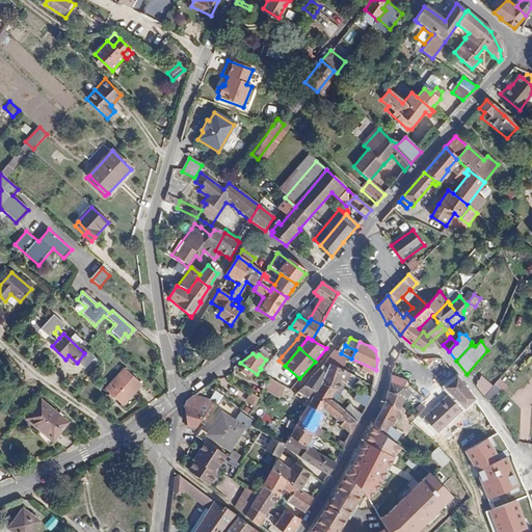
[(341,353),(335,367),(350,374),(373,387),(376,370),(351,358),(341,353)]
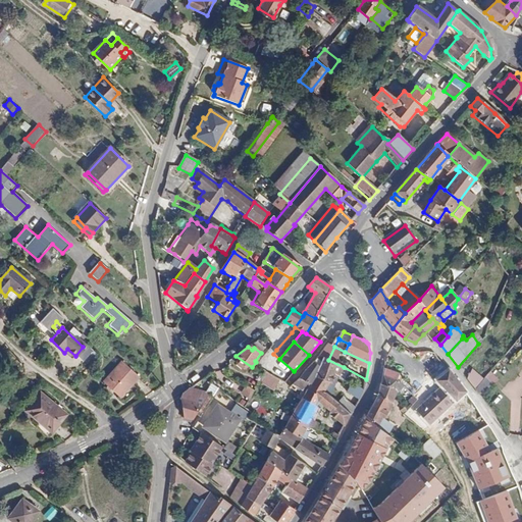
[(324,358),(320,367),(335,373),(335,374),(340,376),(344,367),(328,360),(324,358)]
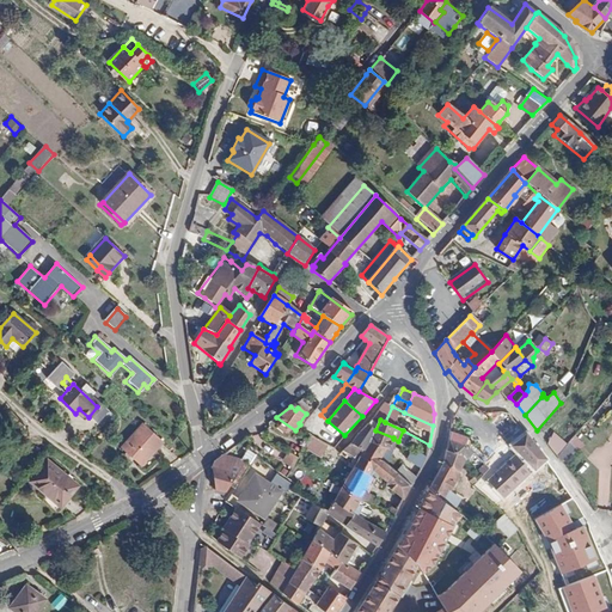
[(139,466),(161,441),(144,424),(120,450),(139,466)]
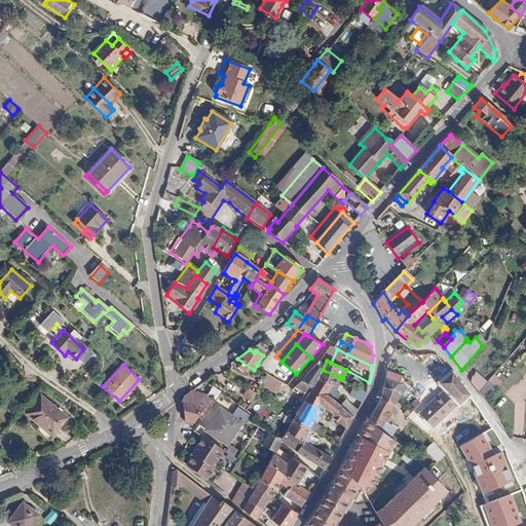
[(316,366),(302,381),(312,387),(318,379),(323,370),(316,366)]
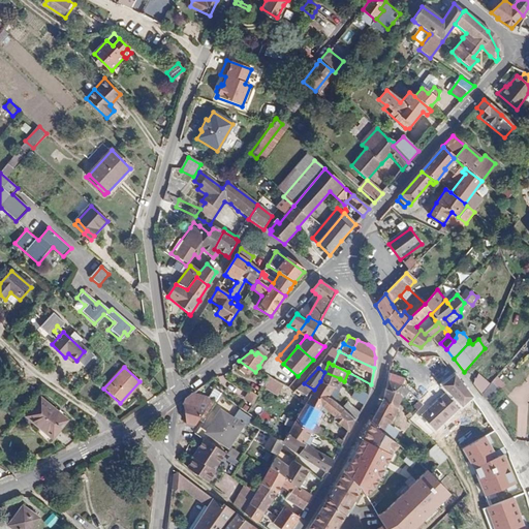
[(314,390),(312,394),(327,402),(330,397),(335,389),(340,379),(340,378),(324,372),(320,381),(314,390)]
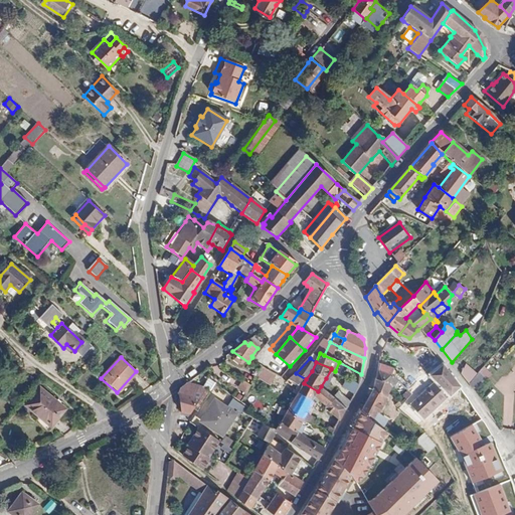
[(393,368),(379,362),(376,378),(390,382),(392,388),(399,382),(391,375),(393,368)]
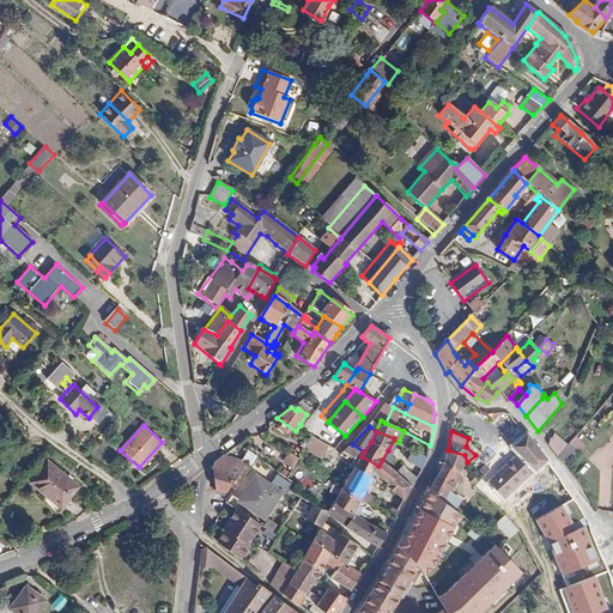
[(560,454),(569,443),(557,434),(548,443),(560,454)]
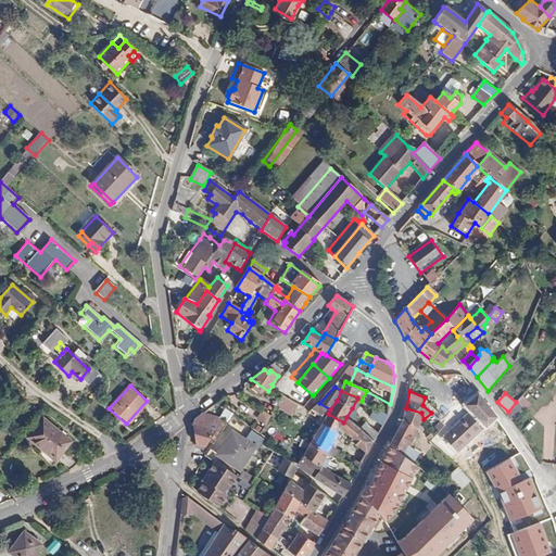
[(458,453),(496,417),(478,394),(465,405),(470,412),(443,438),(458,453)]
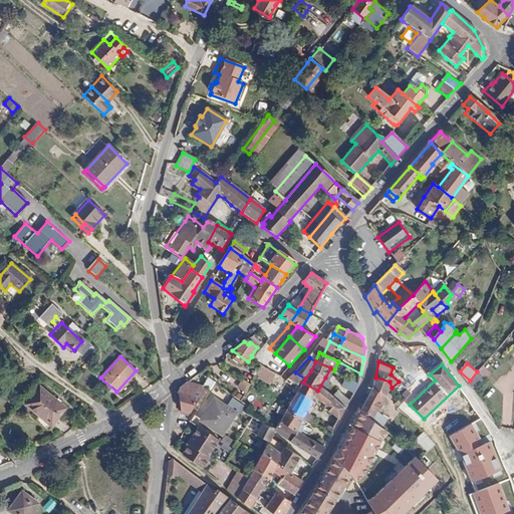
[(271,384),(278,373),(263,365),(257,376),(271,384)]
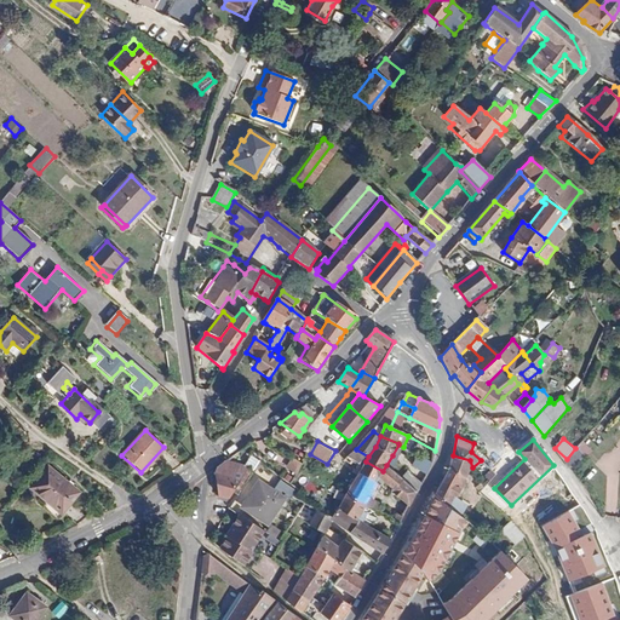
[(584,441),(578,448),(587,457),(593,449),(584,441)]
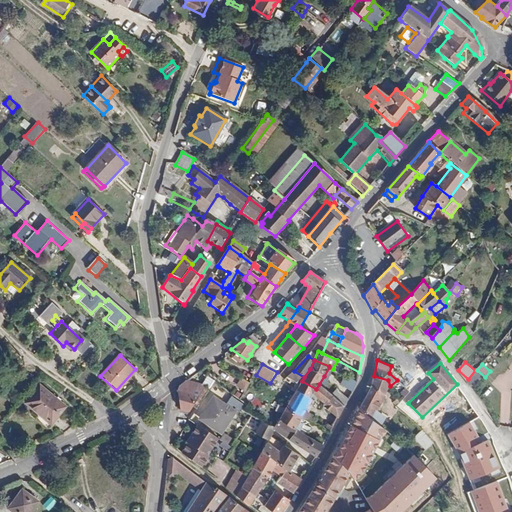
[(340,385),(352,392),(357,382),(345,374),(340,385)]
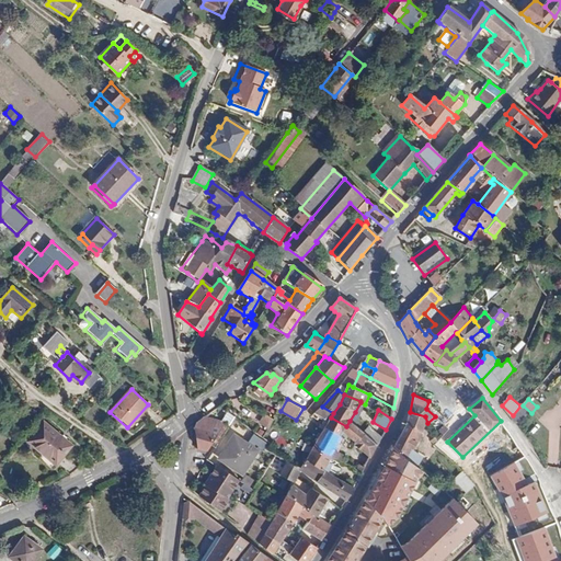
[(511,418),(515,424),(523,415),(517,410),(511,418)]
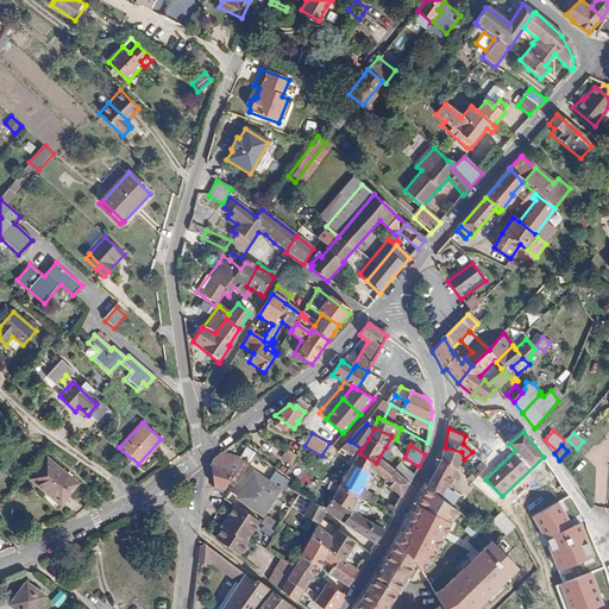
[(462,452),(445,447),(444,456),(427,485),(453,506),(460,496),(450,488),(464,459),(462,452)]
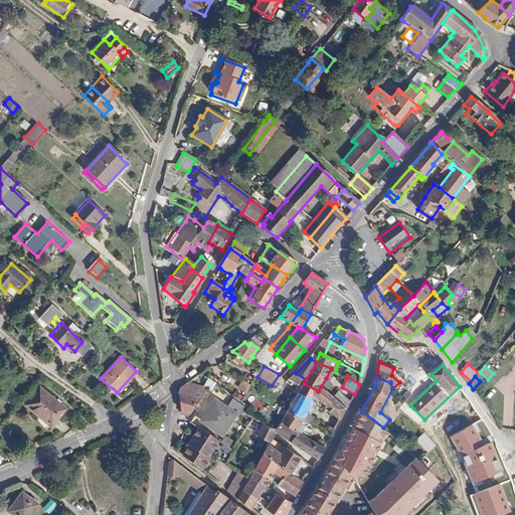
[(238,388),(247,393),(252,385),(243,380),(238,388)]
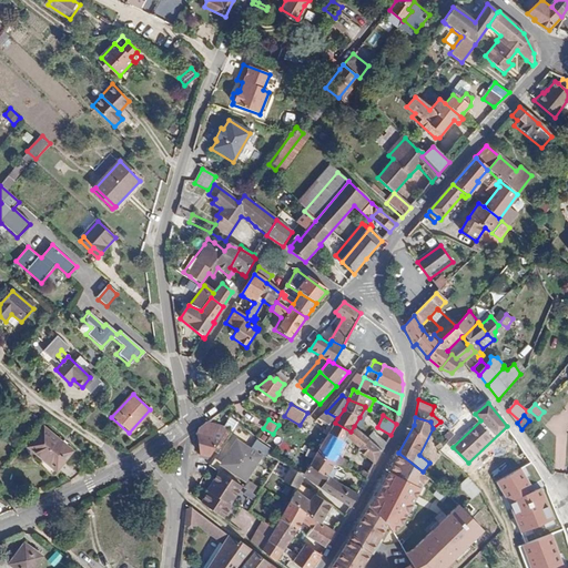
[(214,450),(229,429),(229,427),(208,423),(199,428),(196,435),(200,455),(210,457),(214,450)]
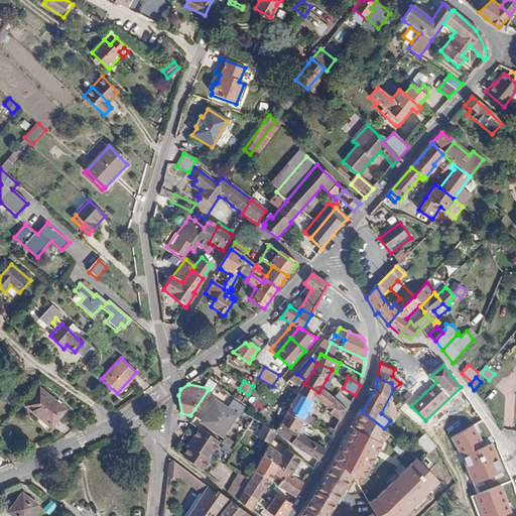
[(304,384),(299,392),(287,411),(304,419),(309,422),(312,416),(307,414),(316,397),(318,392),(304,384)]
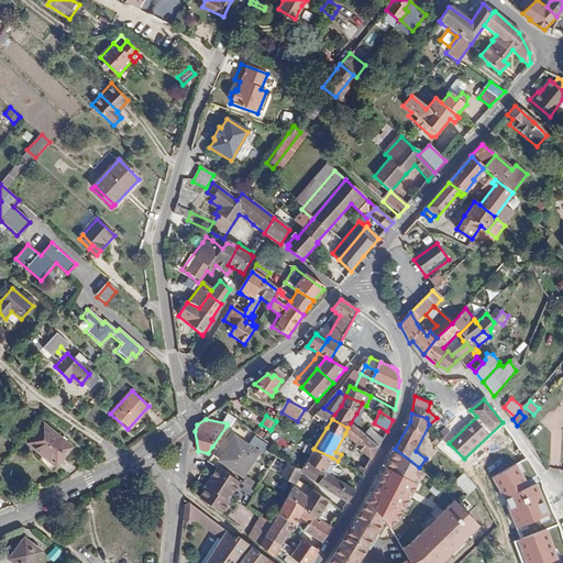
[(351,422),(348,428),(345,433),(356,443),(355,446),(372,460),(378,446),(364,433),(351,422)]
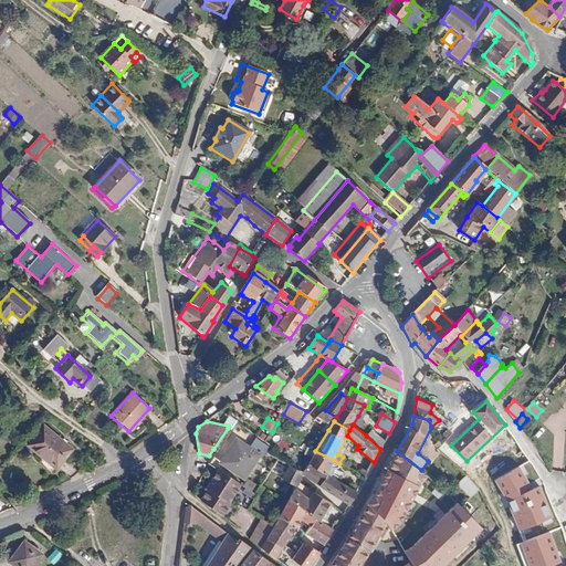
[(46,458),(60,467),(73,447),(44,426),(29,447),(46,458)]
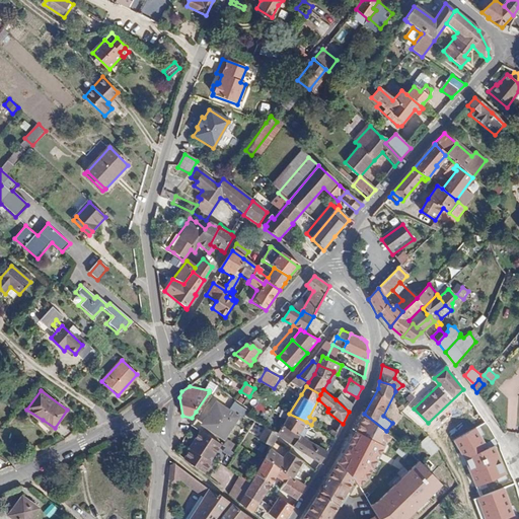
[(199,414),(213,394),(209,392),(196,412),(199,414)]
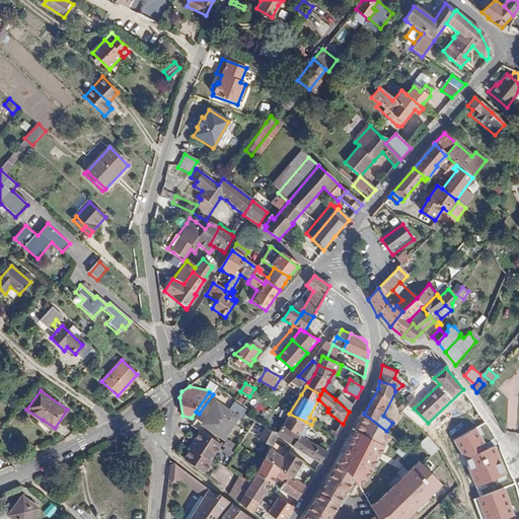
[(240,414),(243,416),(246,411),(235,402),(230,411),(219,402),(205,425),(224,437),(230,429),(232,431),(235,424),(234,423),(237,418),(240,414)]
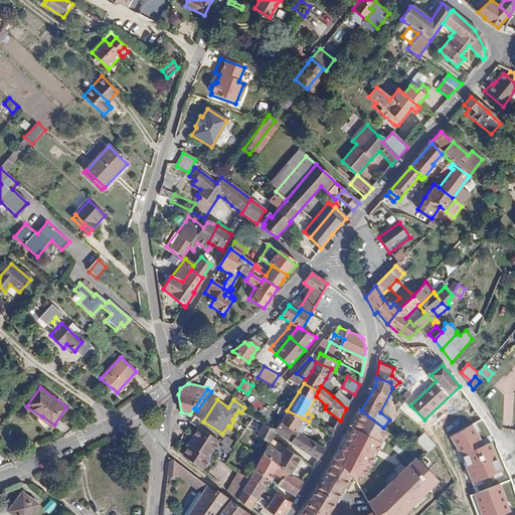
[(304,418),(287,410),(281,422),(297,433),(304,418)]
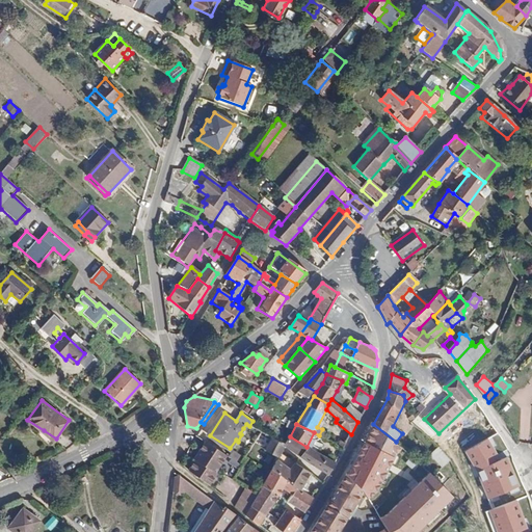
[(396,442),(373,424),(364,441),(379,449),(396,457),(399,444),(396,442)]
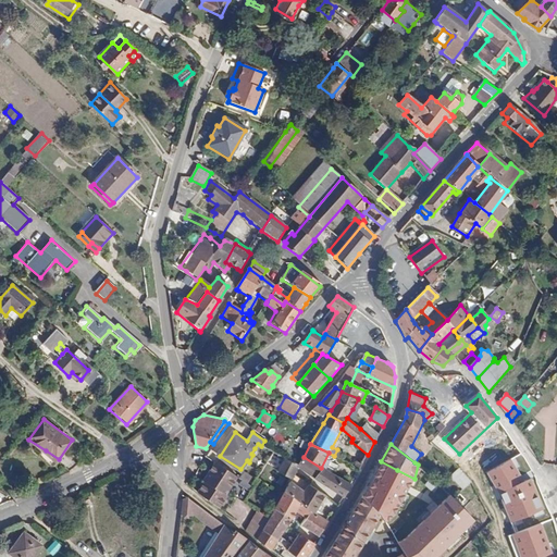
[(54,465),(59,459),(46,450),(41,455),(54,465)]
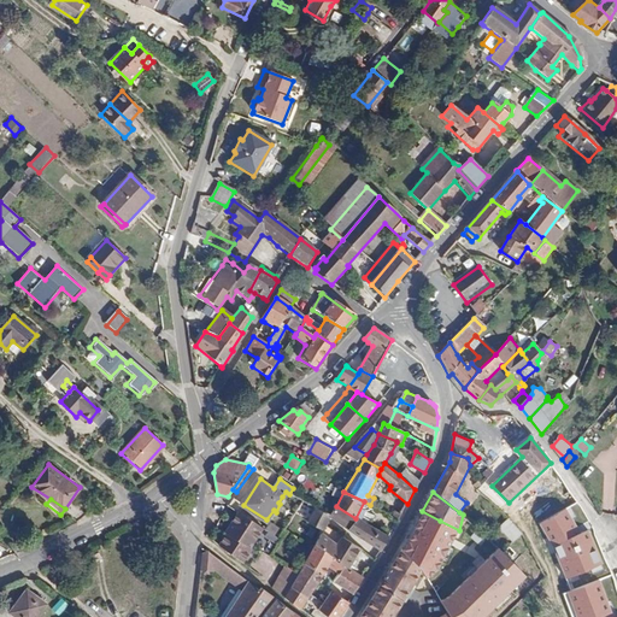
[(356,518),(336,506),(330,517),(344,528),(381,552),(389,536),(386,535),(368,524),(356,518)]
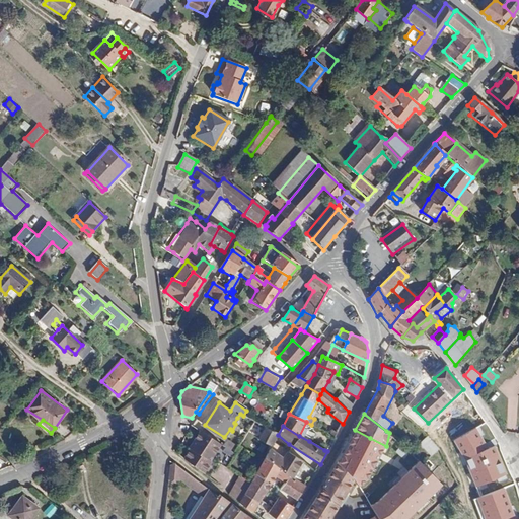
[(274,442),(278,435),(265,427),(258,439),(268,445),(271,447),(274,442)]
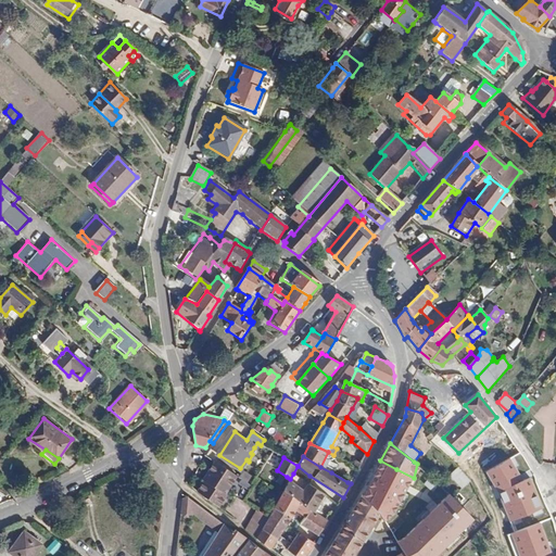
[(396,469),(380,460),(363,496),(379,515),(384,520),(394,513),(414,478),(396,469)]
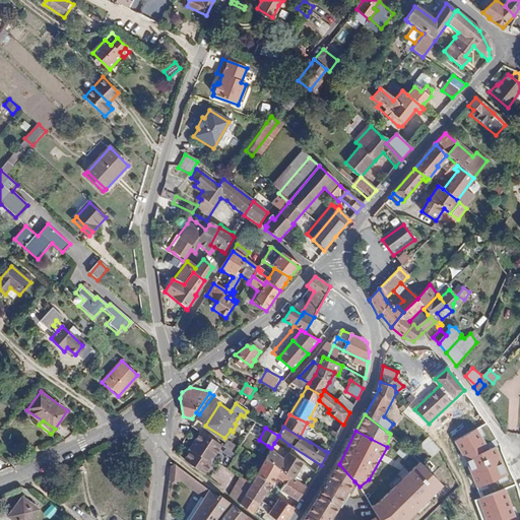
[(212,460),(222,445),(201,432),(191,446),(193,448),(185,461),(205,475),(214,461),(212,460)]
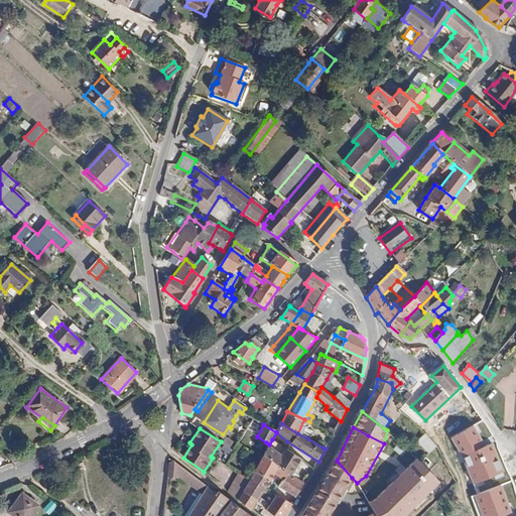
[(428,455),(436,446),(424,433),(416,441),(428,455)]
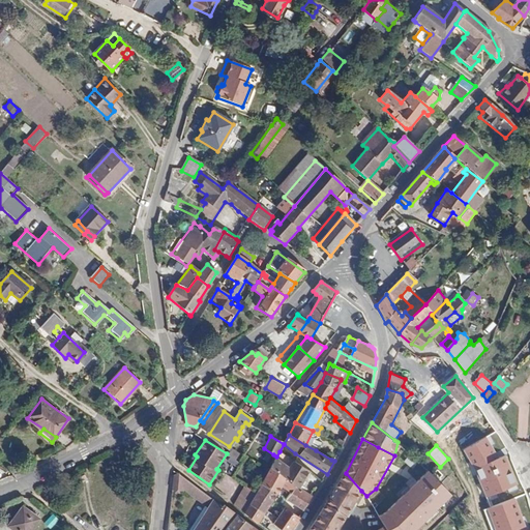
[(318,446),(316,450),(331,460),(333,454),(318,446)]
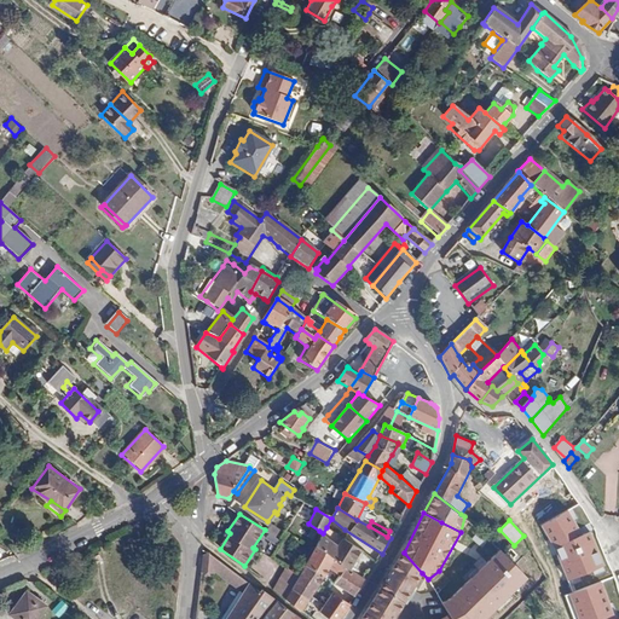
[(484,560),(496,545),(480,531),(467,545),(484,560)]
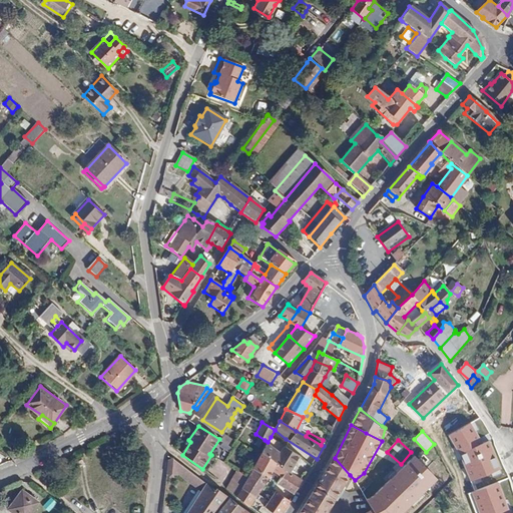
[(300,456),(282,445),(280,447),(282,449),(280,452),(268,443),(263,453),(278,464),(287,470),(291,473),(300,456)]
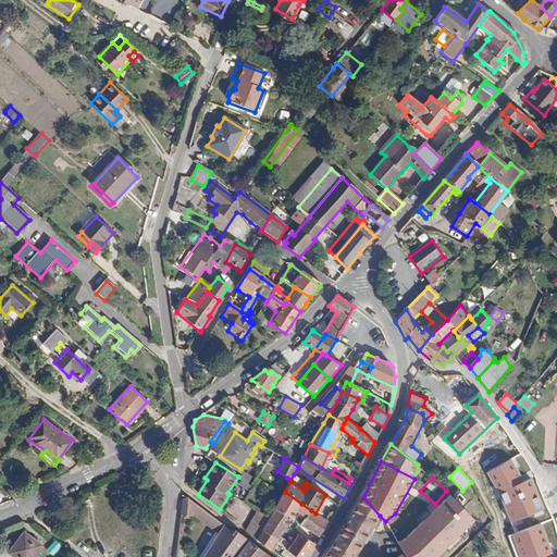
[(301,504),(285,492),(271,516),(263,530),(279,540),(281,536),(296,514),(301,504)]
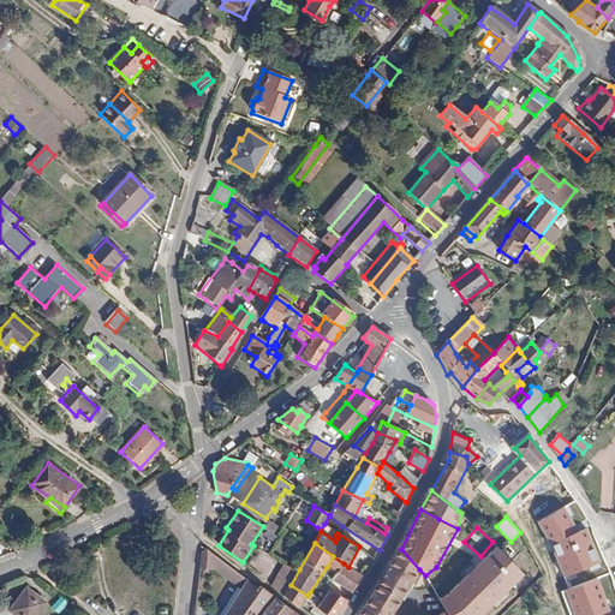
[(463,595),(449,605),(454,614),(491,614),(536,572),(505,543),(479,568),(455,587),(463,595)]
